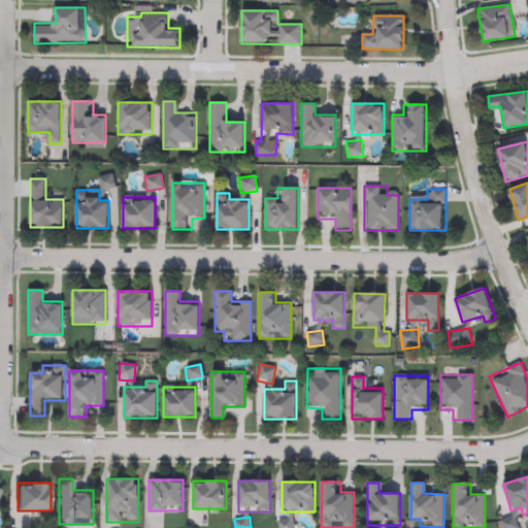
[(502,527),(500,520),(517,517),(519,527),(502,527)]
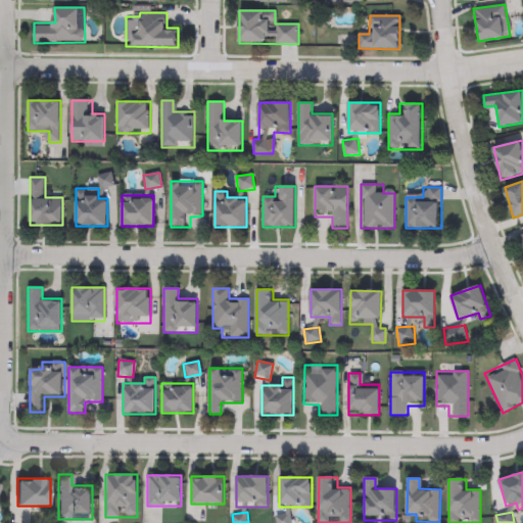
[(277,522),(277,514),(290,514),(290,522),(277,522)]
